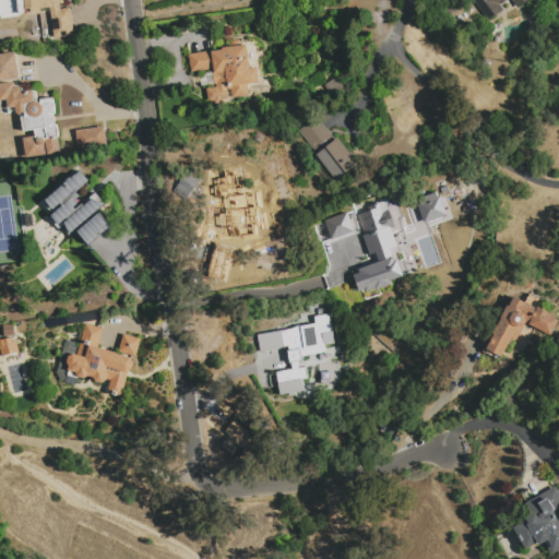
[(70,0),(71,4),(63,4),(63,3),(60,3),(61,9),(71,8),(73,35),(55,37),(51,11),(51,10),(50,9),(49,9),(48,9),(47,10),(47,12),(26,14),(25,0),(70,0)]
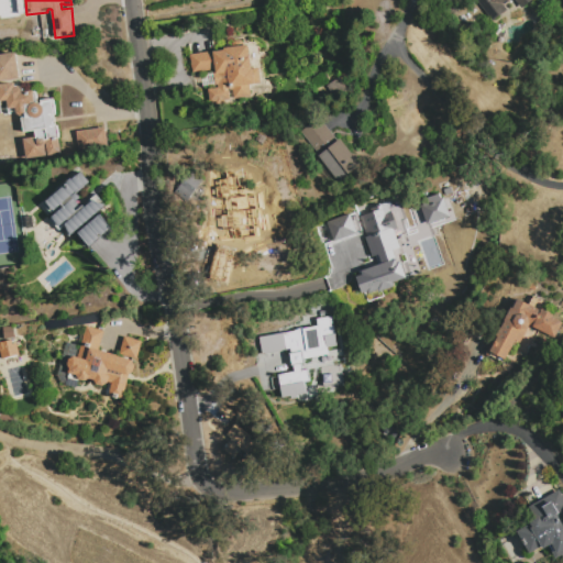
[(537,0),(522,11),(512,0),(510,0),(503,7),(508,13),(494,24),(474,0),(537,0)]
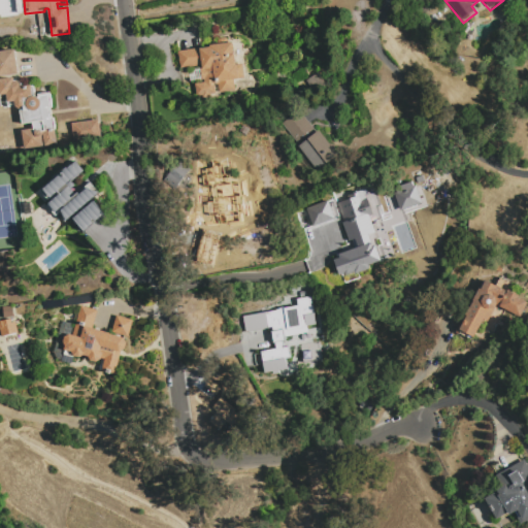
[(177,52),(209,46),(209,45),(233,41),(236,63),(242,62),(244,77),(234,78),(235,90),(219,92),(218,84),(215,84),(216,93),(197,96),(195,83),(204,81),(204,79),(202,79),(200,69),(202,68),(202,65),(180,68),(177,52)]
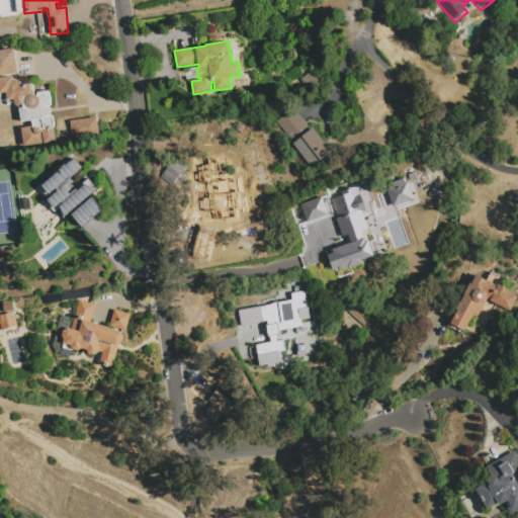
[(0,50),(16,48),(19,72),(0,74),(0,50)]
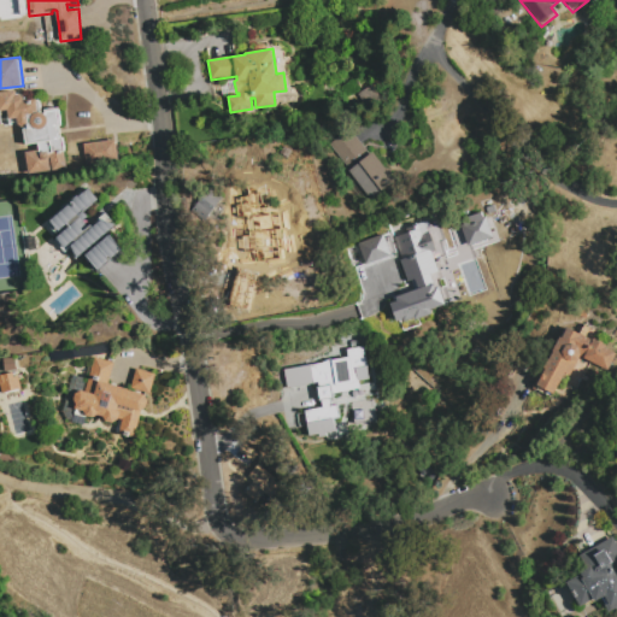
[(42,112),(43,112),(45,112),(46,113),(46,109),(59,107),(62,124),(60,124),(62,136),(64,136),(68,168),(30,172),(27,152),(40,150),(40,142),(28,145),(27,142),(24,142),(22,131),(25,130),(24,128),(29,128),(29,125),(23,125),(22,125),(21,125),(21,123),(19,122),(3,124),(0,103),(0,90),(18,89),(18,94),(21,94),(22,94),(23,95),(24,97),(25,98),(25,100),(37,98),(39,100),(41,99),(42,112)]
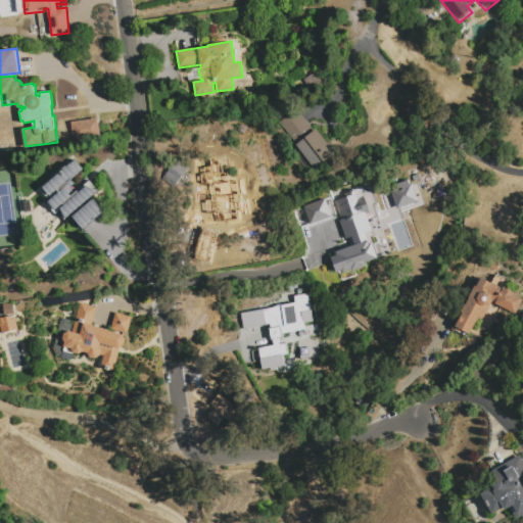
[(337,156),(317,172),(281,125),(297,112),(315,134),(318,132),(328,146),(334,146),(333,152),(337,156)]
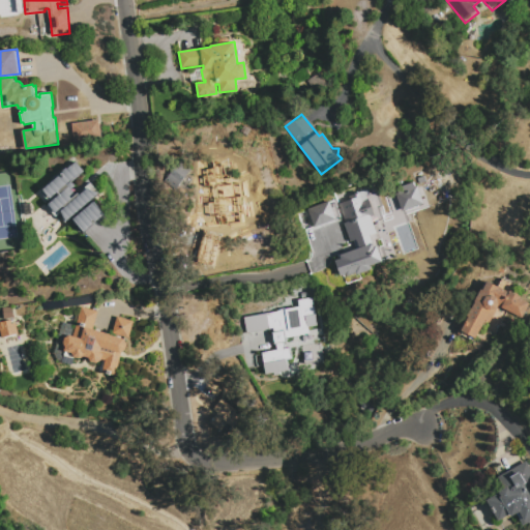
[(100,119),(102,137),(76,141),(72,123),(100,119)]
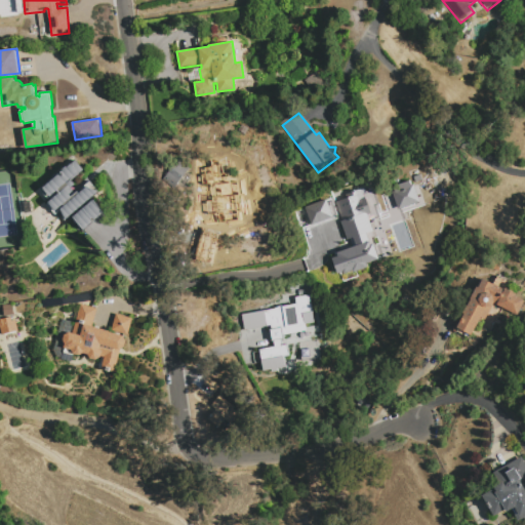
[(84,230),(73,216),(66,221),(62,210),(63,209),(62,208),(56,212),(48,203),(59,193),(58,191),(49,199),(42,191),(54,179),(52,177),(74,158),(85,169),(73,180),(76,184),(72,188),(77,193),(79,191),(79,192),(91,182),(101,192),(93,198),(105,211),(84,230)]
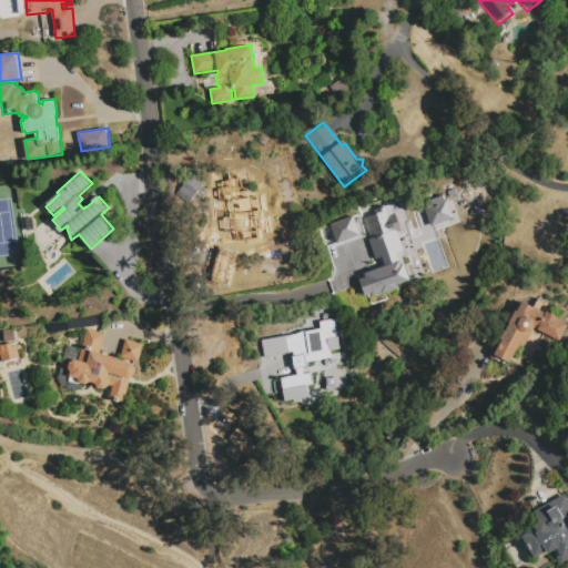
[(182,194),(198,174),(211,185),(195,205),(182,194)]
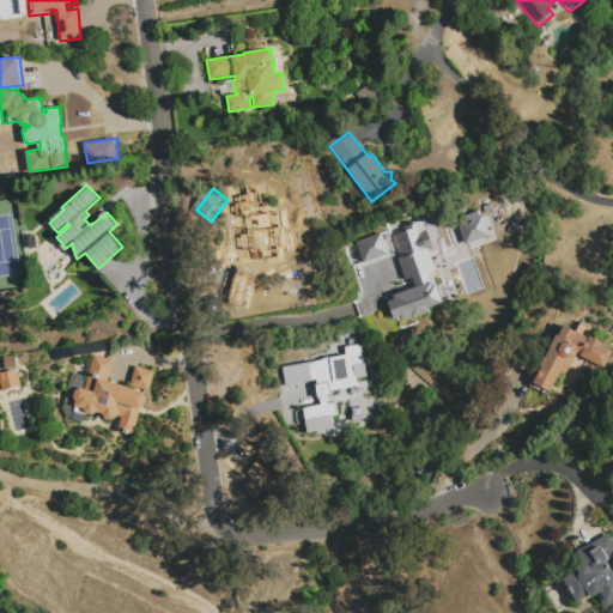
[(244,263),(274,256),(269,237),(240,243),(235,224),(292,211),(305,269),(249,283),(244,263)]
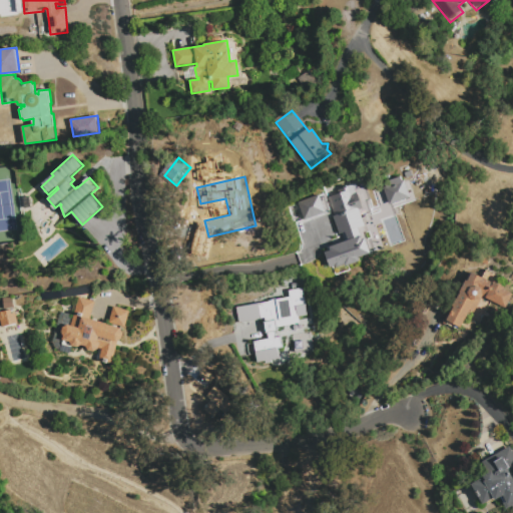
[(409,198),(402,177),(381,183),(388,204),(409,198)]
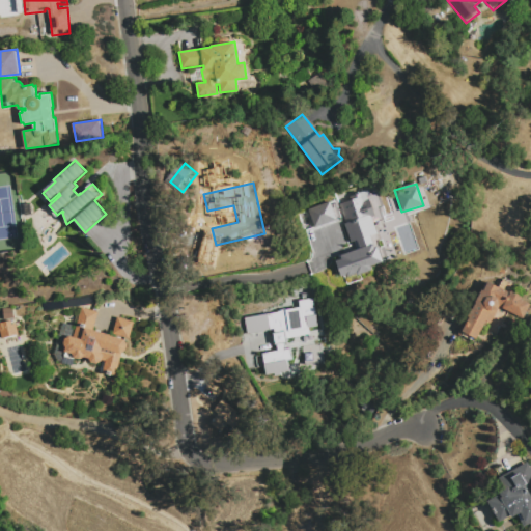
[(374,197),(380,216),(363,221),(358,202),(374,197)]
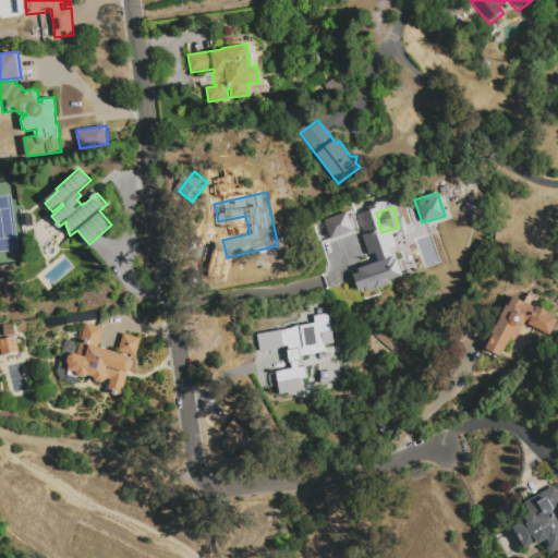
[(354,230),(331,239),(325,220),(348,211),(349,213),(353,211),(354,215),(359,214),(364,230),(364,231),(364,233),(363,233),(361,234),(359,233),(359,232),(356,228),(354,229),(354,230)]
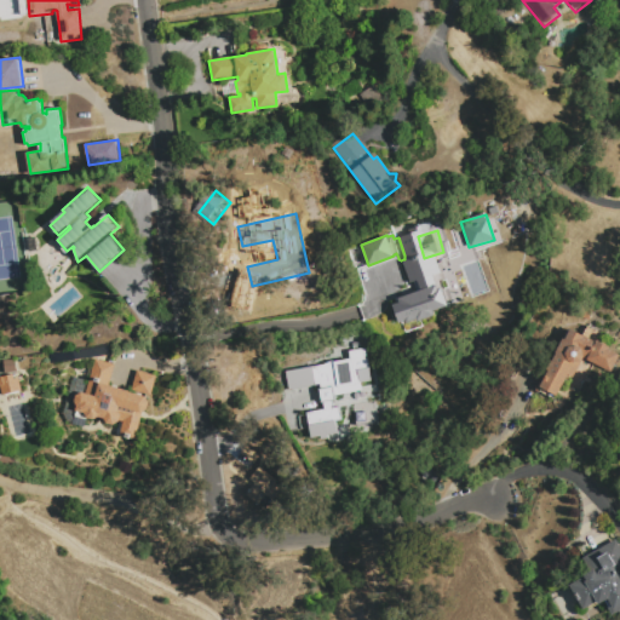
[(434,259),(453,257),(454,269),(458,268),(458,276),(463,281),(454,298),(451,297),(445,313),(447,313),(446,317),(442,323),(434,331),(417,310),(423,304),(431,287),(429,287),(429,283),(422,282),(423,274),(430,275),(430,271),(436,271),(434,259)]
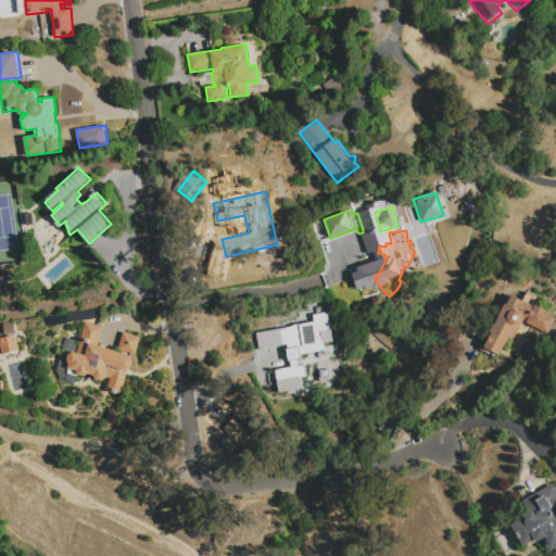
[(515,292),(525,298),(528,292),(540,300),(536,304),(547,311),(546,313),(555,318),(555,320),(547,335),(529,323),(529,324),(523,321),(514,339),(510,336),(500,354),(500,353),(496,358),(480,350),(496,320),(497,320),(501,314),(500,314),(507,301),(509,302),(515,292)]
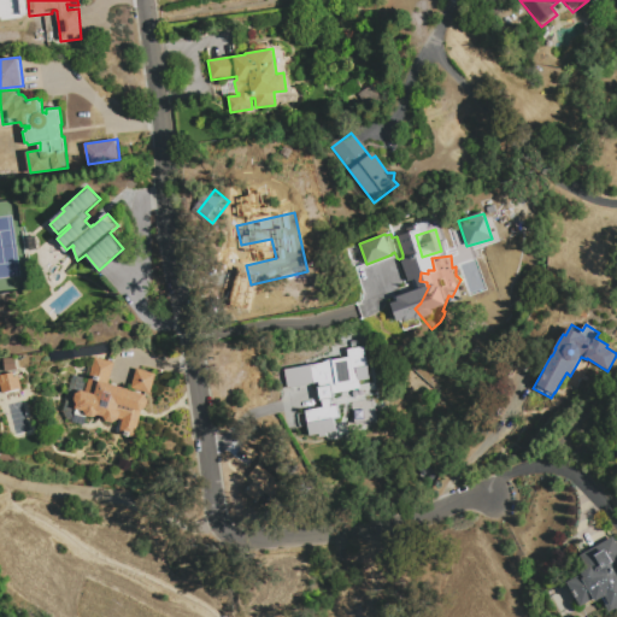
[(72,348),(107,344),(109,353),(74,358),(72,348)]
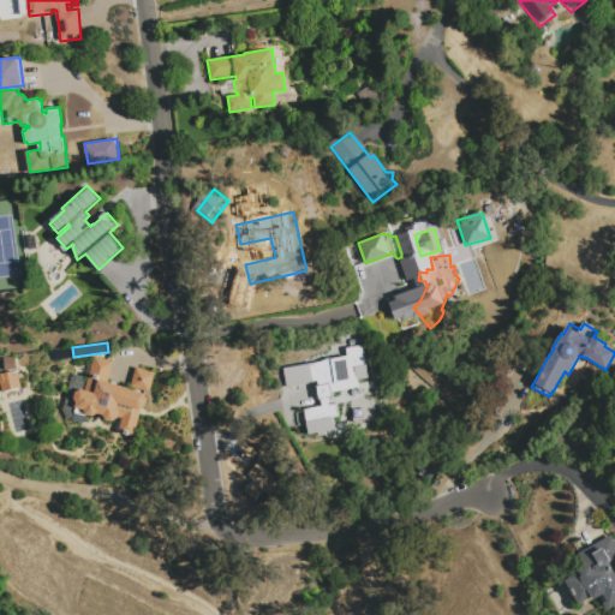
[(346,357),(345,348),(363,346),(369,378),(358,381),(359,388),(333,393),(334,399),(330,399),(332,405),(338,405),(340,418),(333,419),(335,431),(326,433),(326,436),(317,437),(317,435),(309,436),(306,425),(286,429),(279,388),(287,387),(284,369),(346,357)]
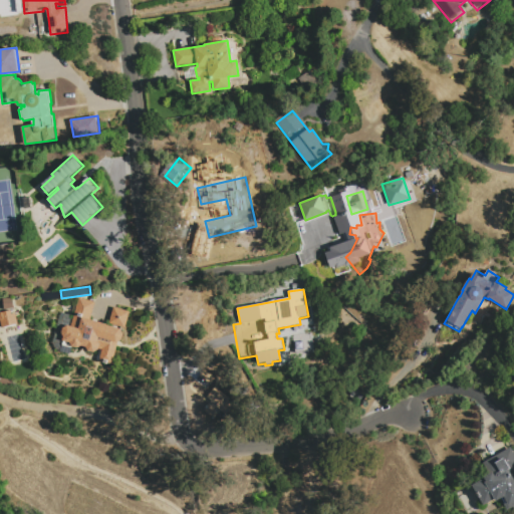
[(97,360),(100,348),(99,348),(98,349),(97,351),(95,352),(92,352),(90,352),(88,351),(87,350),(86,348),(85,347),(84,346),(82,346),(81,346),(80,346),(78,347),(76,348),(74,347),(72,347),(70,354),(55,350),(54,349),(53,345),(52,342),(53,339),(61,311),(74,315),(79,297),(96,302),(91,319),(109,324),(114,306),(131,311),(123,332),(124,333),(123,335),(122,338),(121,339),(119,341),(118,342),(112,364),(108,363),(107,364),(102,363),(102,361),(97,360)]
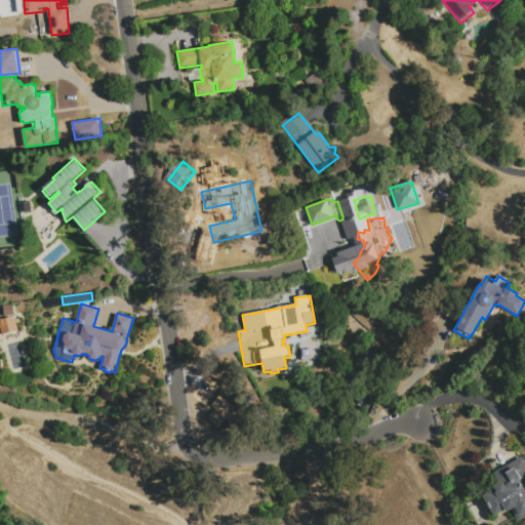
[(3,307),(13,306),(14,315),(4,316),(3,307)]
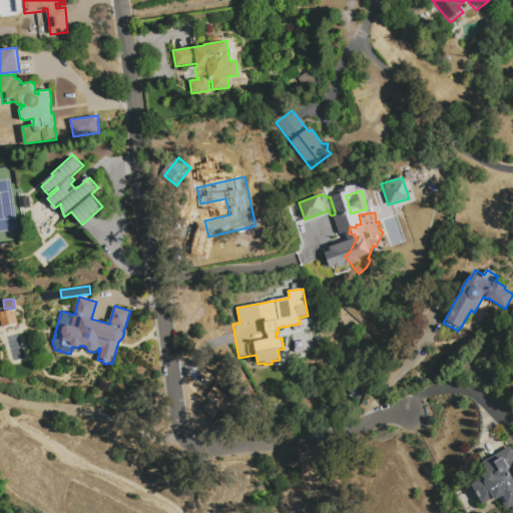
[(0,312),(11,310),(12,314),(15,313),(18,324),(2,328),(0,321),(0,312)]
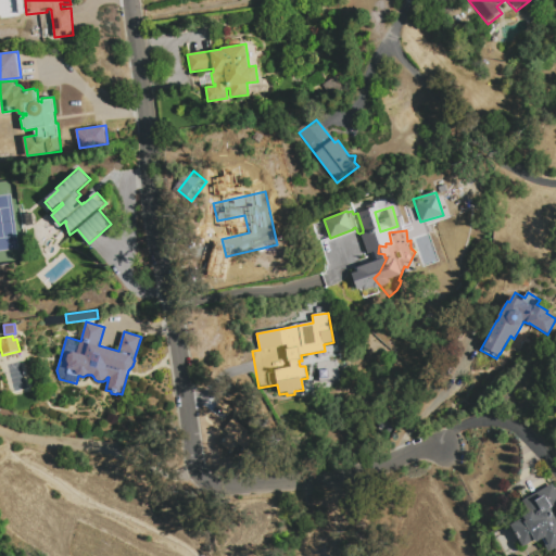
[(317,365),(338,361),(341,380),(321,384),(317,365)]
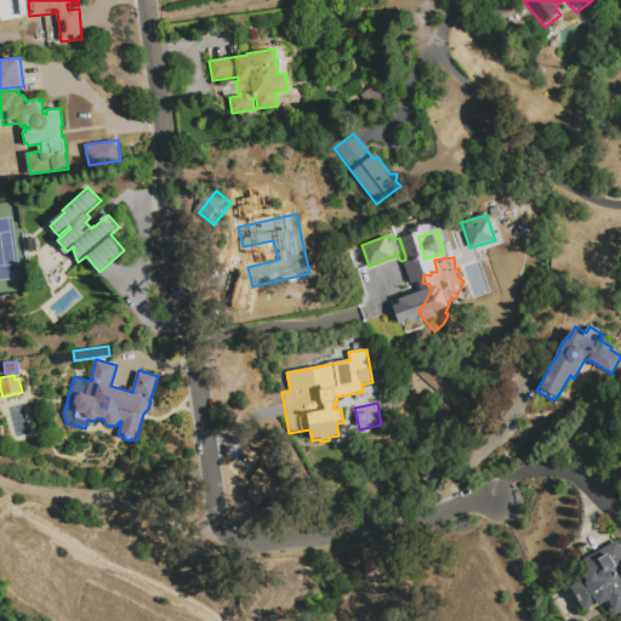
[(586,559),(617,541),(620,547),(620,611),(614,616),(605,602),(600,605),(599,602),(585,610),(571,586),(587,577),(587,576),(593,573),(586,559)]
